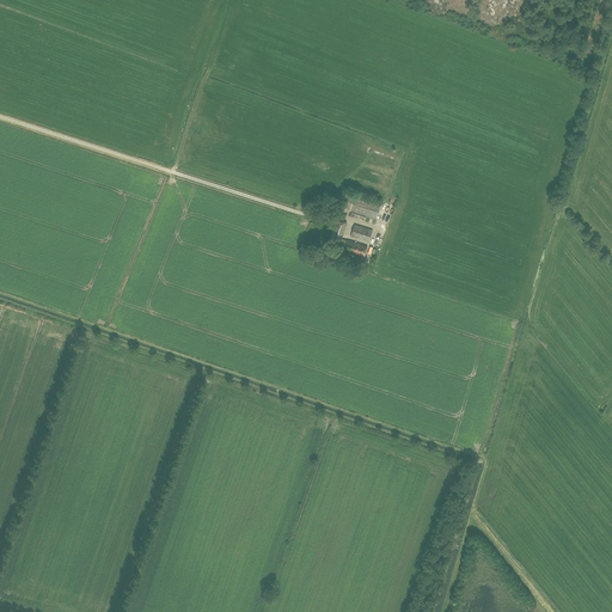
[(341,208),(377,220),(381,203),(346,193),(341,208)]
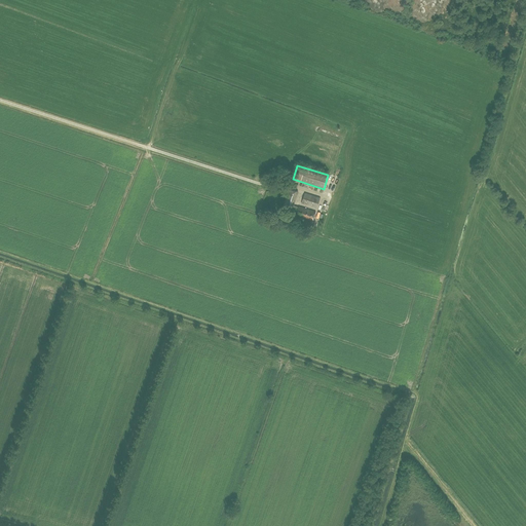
[(292,210),(295,211),(296,205),(294,204),(298,191),(290,189),(285,204),(293,207),(292,210)]
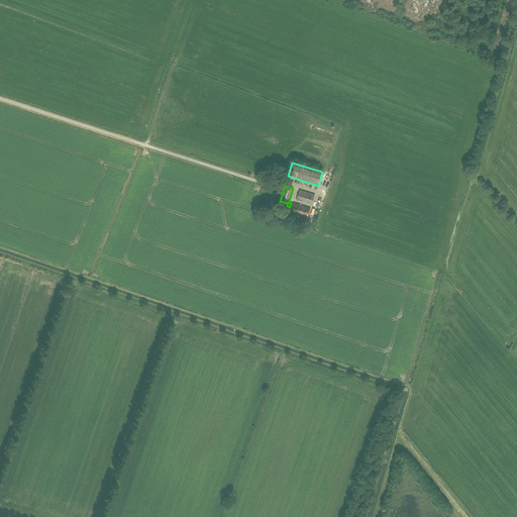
[(299,190),(296,200),(312,205),(315,195),(299,190)]
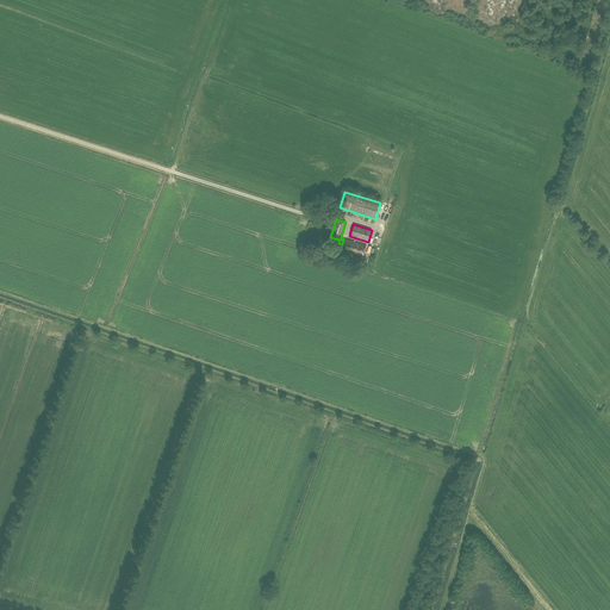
[(347,240),(343,238),(342,244),(341,249),(362,256),(366,246),(347,240)]
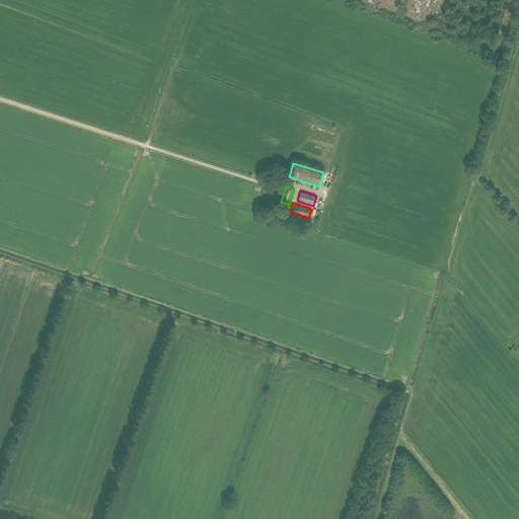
[(308,219),(301,217),(299,222),(306,225),(308,219)]
